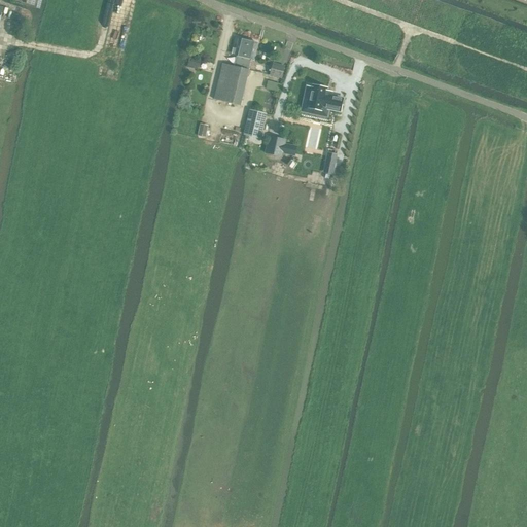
[(243,69),(245,59),(244,59),(248,42),(239,39),(235,57),(238,57),(235,67),(223,64),(214,100),(240,106),(249,70),(248,70),(243,69)]
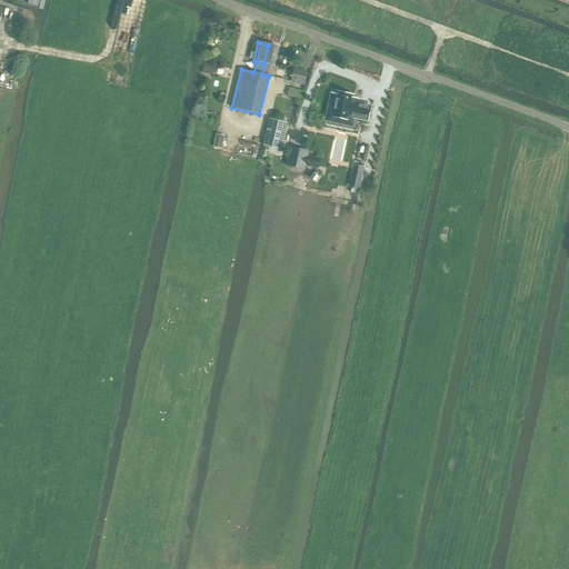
[(273,66),(278,48),(268,46),(263,63),(265,63),(262,75),(268,76),(271,65),(273,66)]
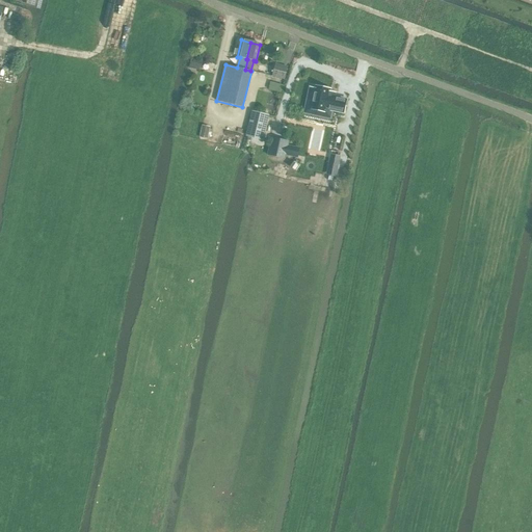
[(201,69),(203,61),(191,58),(189,69),(197,71),(198,68),(201,69)]
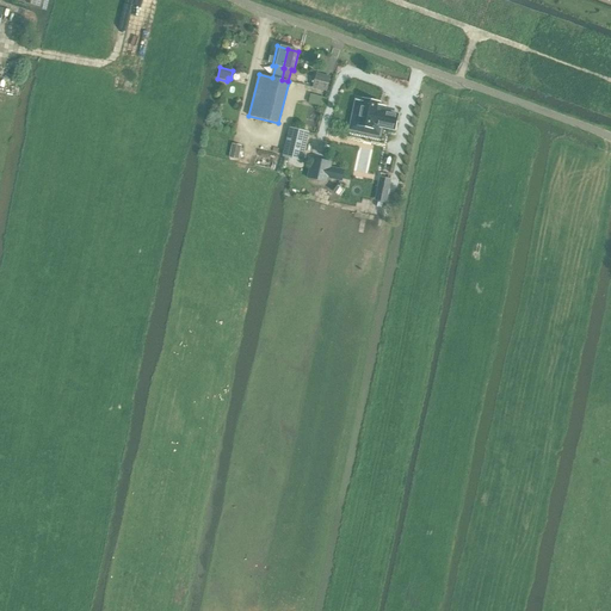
[(327,91),(329,80),(315,76),(313,87),(327,91)]
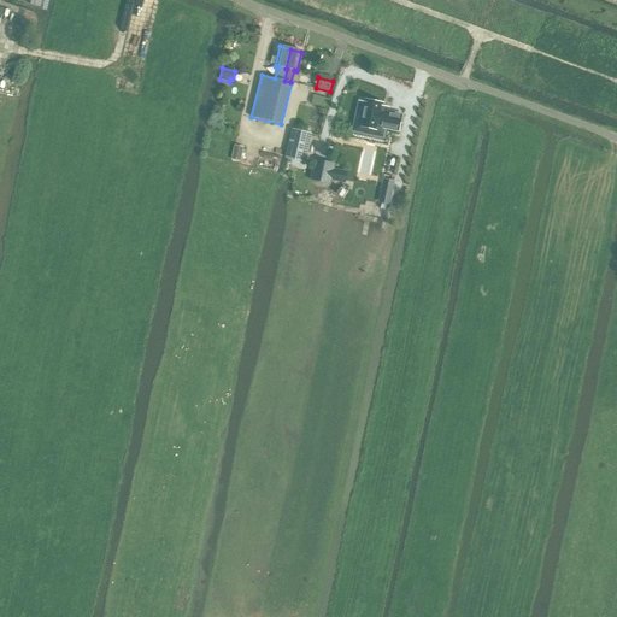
[(359,104),(352,130),(370,135),(371,129),(383,131),(383,129),(398,133),(401,116),(388,112),(388,111),(382,110),(383,105),(365,100),(364,105),(359,104)]
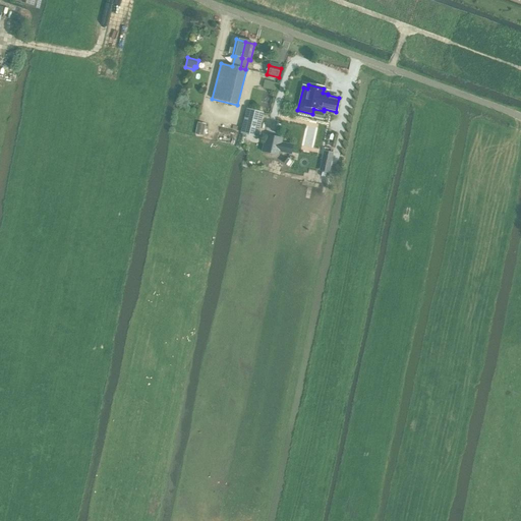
[(257,137),(263,113),(247,109),(241,133),(257,137)]
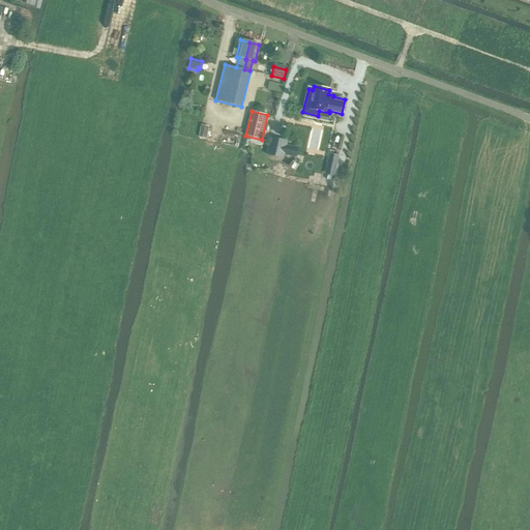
[(206,139),(209,126),(201,124),(199,137),(206,139)]
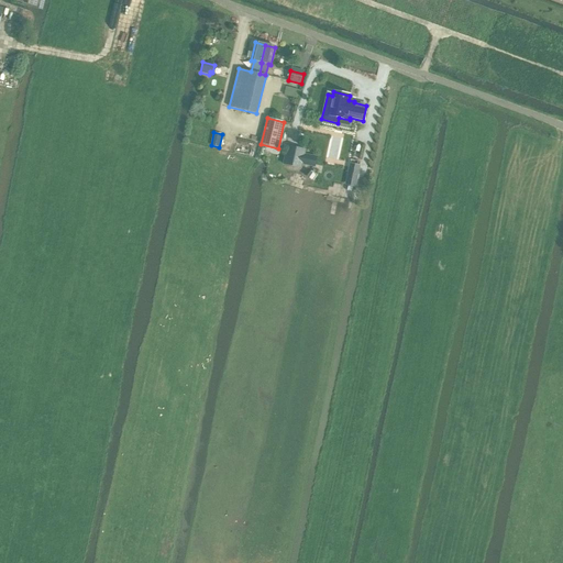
[(302,176),(307,163),(298,159),(294,173),(302,176)]
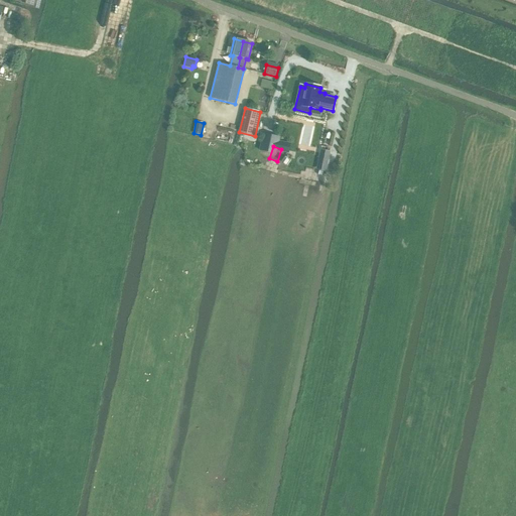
[(326,171),(330,151),(324,150),(319,170),(326,171)]
